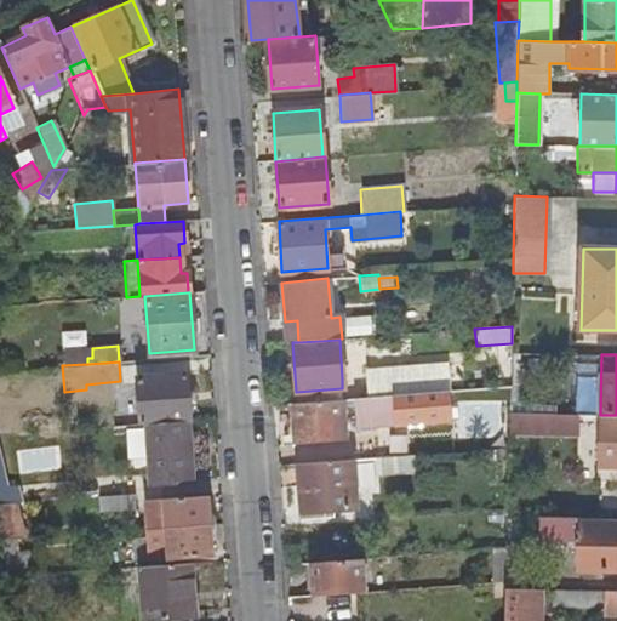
[(445,363),(366,370),(366,377),(369,398),(447,392),(445,363)]
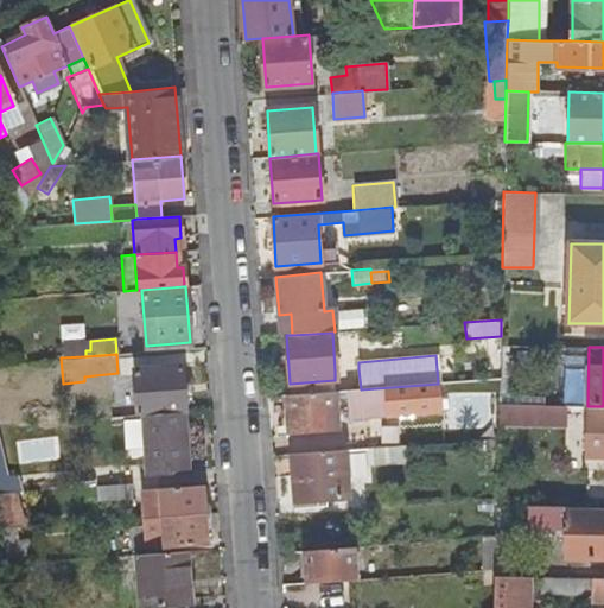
[(133,369),(137,415),(141,415),(184,411),(180,366),(133,369)]
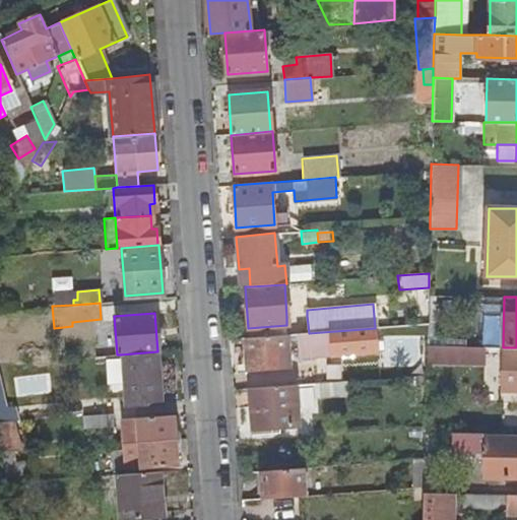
[(489,315),(489,338),(501,338),(501,315),(489,315)]
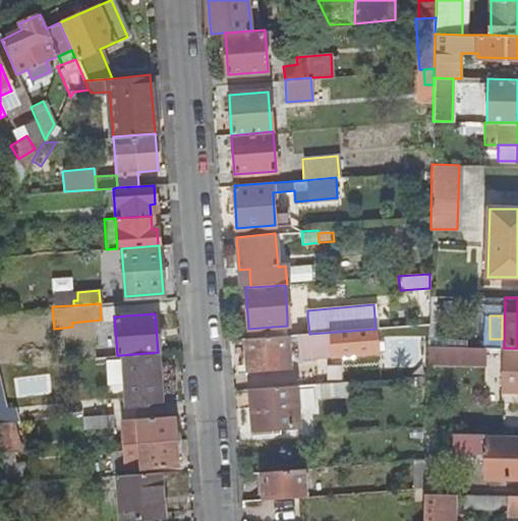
[(248,329),(249,338),(292,335),(298,335),(309,334),(307,316),(287,317),(287,326),(248,329)]
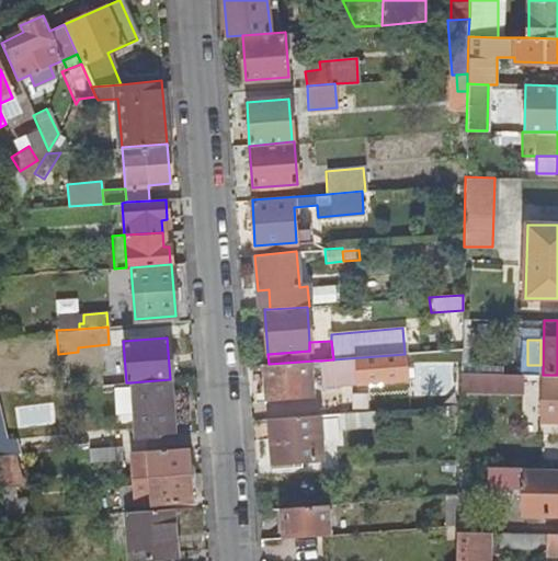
[(321,361),(323,386),(368,382),(368,390),(378,389),(378,381),(407,379),(405,354),(333,359),(321,361)]
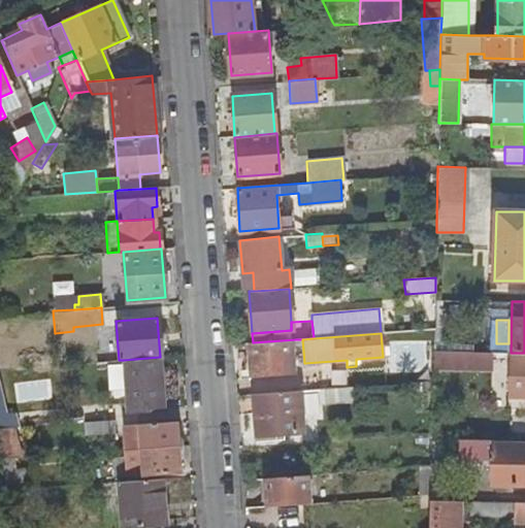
[(249,343),(251,376),(293,372),(293,367),(292,347),(297,347),(296,339),(253,342),(249,343)]
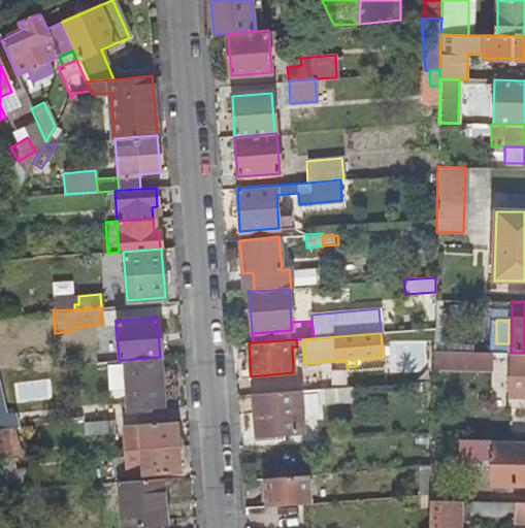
[(292,347),(293,367),(304,366),(304,363),(302,339),(296,339),(297,347),(292,347)]
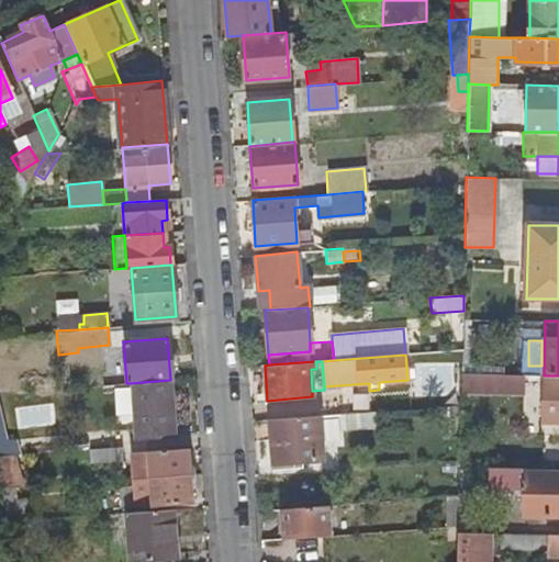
[(558,375),(544,375),(543,423),(558,423),(558,375)]
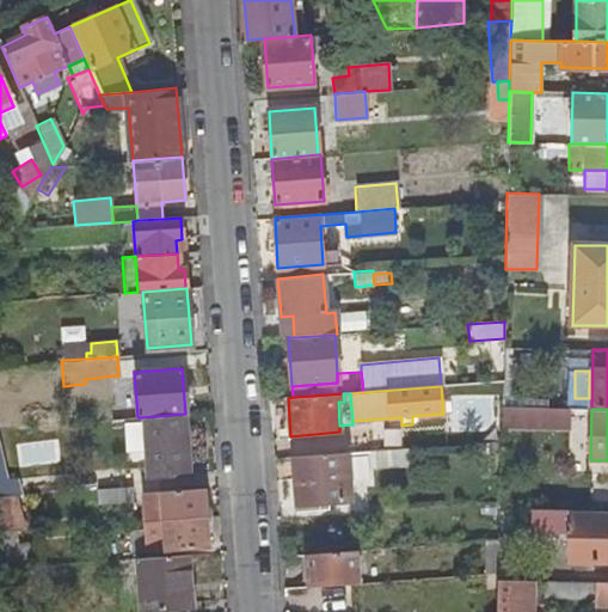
[(142,417),(147,476),(190,473),(185,414),(142,417)]
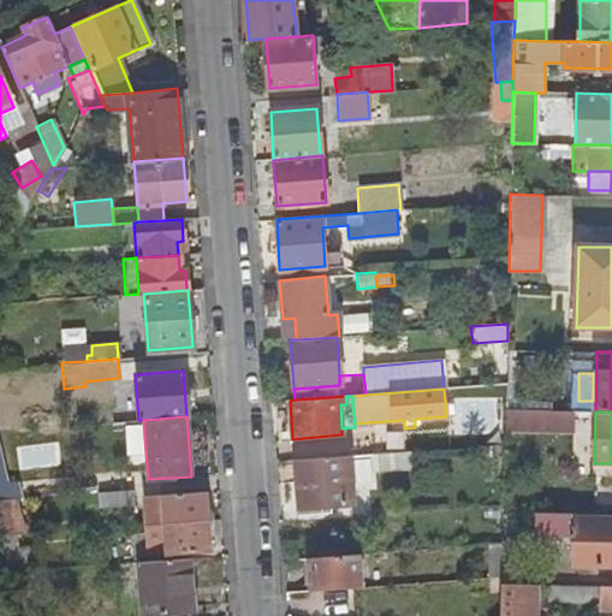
[(373,455),(374,471),(392,469),(391,452),(373,455)]
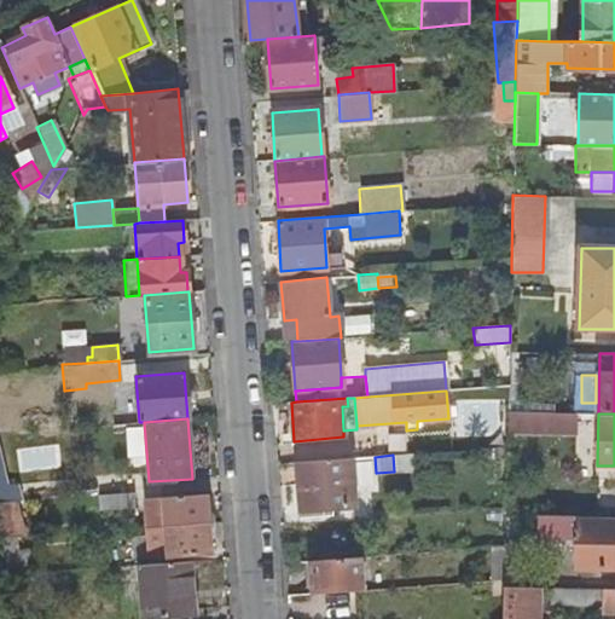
[(295,462),(299,512),(354,507),(350,458),(295,462)]
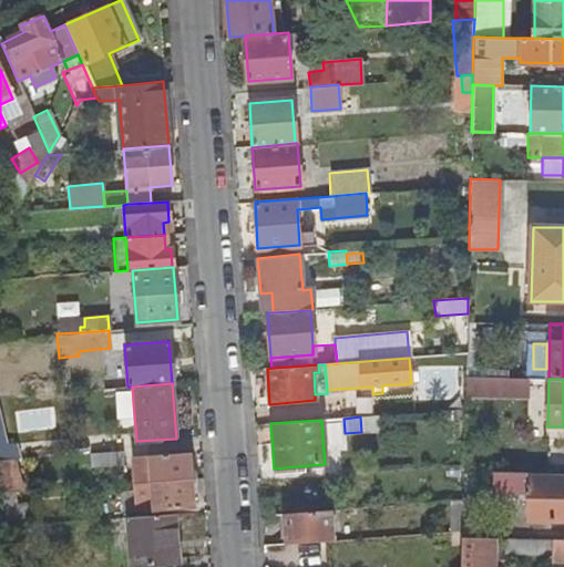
[(0,460),(11,459),(18,459),(13,442),(4,443),(1,429),(0,429),(0,460)]
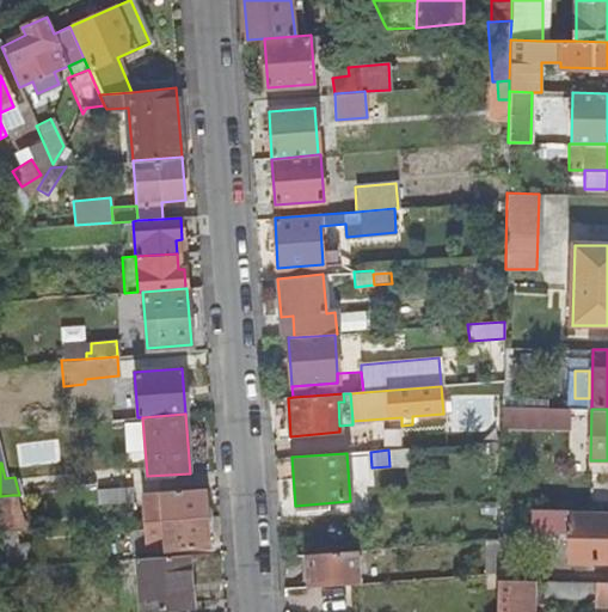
[(94,489),(96,503),(126,502),(124,488),(94,489)]
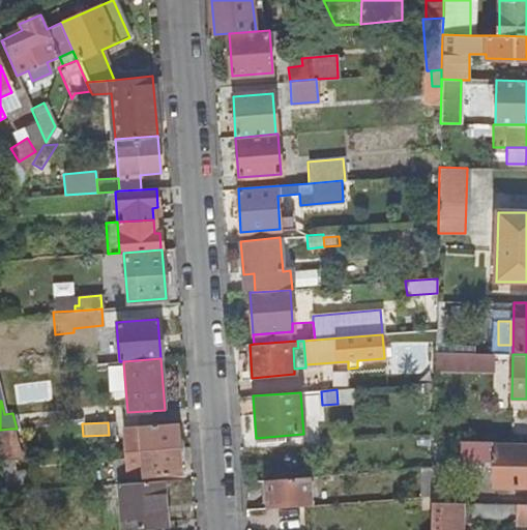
[(123,427),(124,451),(128,451),(177,447),(176,423),(123,427)]
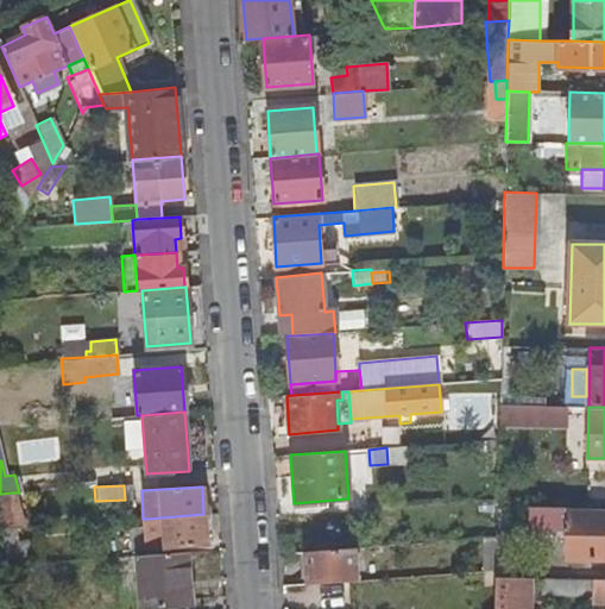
[(0,529),(12,528),(20,528),(12,493),(0,494),(0,529)]
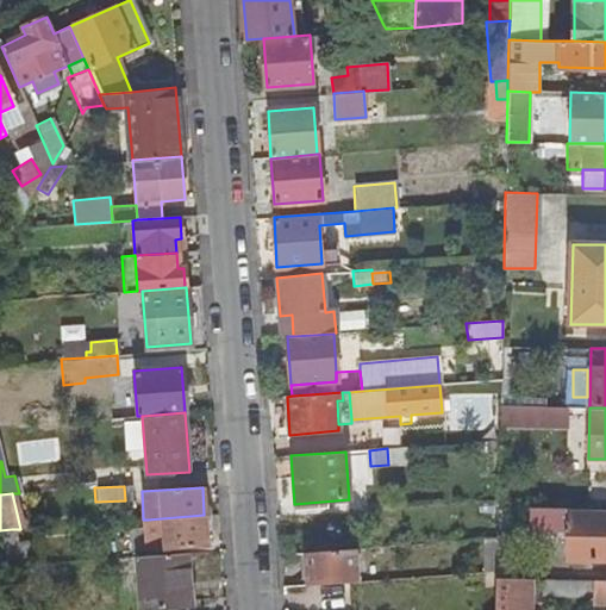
[(498,508),(498,521),(510,521),(510,508),(498,508)]
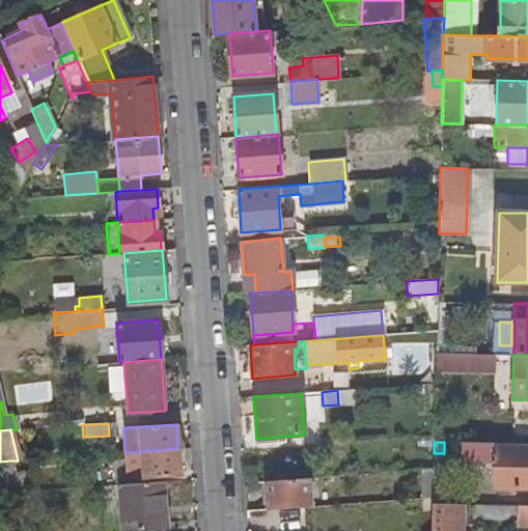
[(527,444),(462,443),(461,463),(495,464),(495,488),(512,490),(512,487),(527,486),(527,444)]
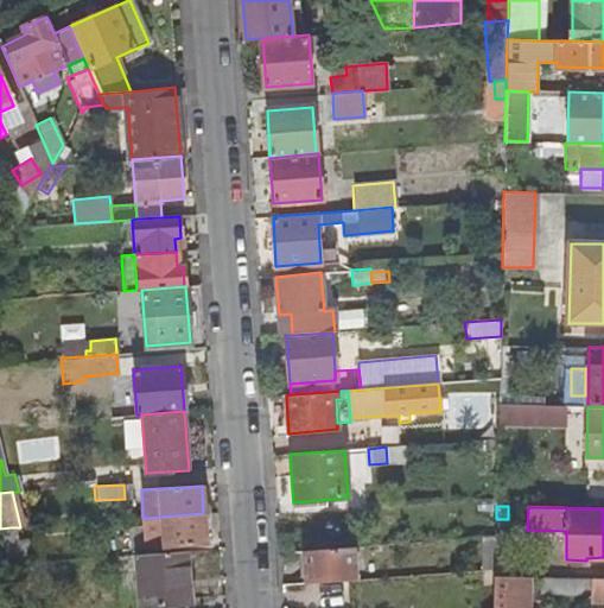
[(147,518),(148,526),(163,525),(164,546),(205,543),(203,513),(147,518)]
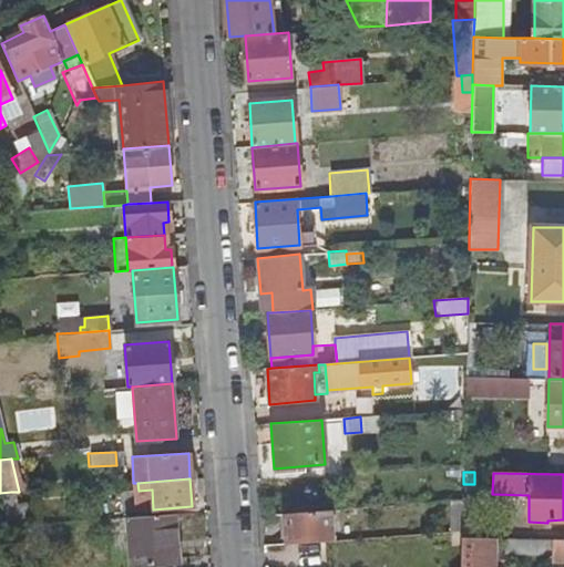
[(1,508),(6,525),(32,524),(26,502),(14,504),(11,492),(0,493),(0,505),(1,508)]
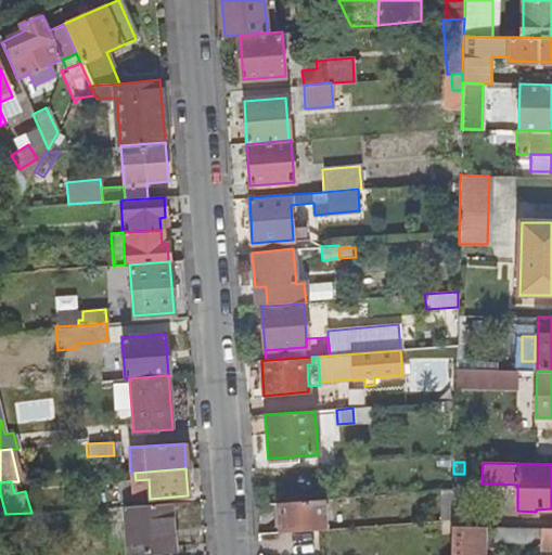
[(277,503),(279,531),(325,528),(323,499),(277,503)]
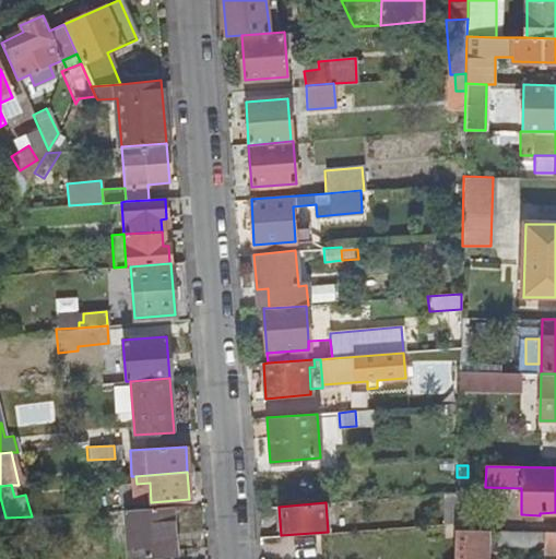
[(126,510),(129,557),(175,554),(173,507),(126,510)]
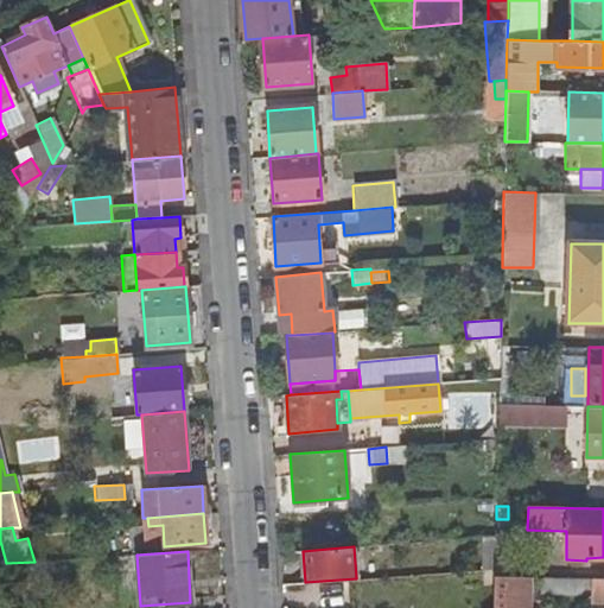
[(493,607),(529,607),(531,577),(494,576),(493,607)]
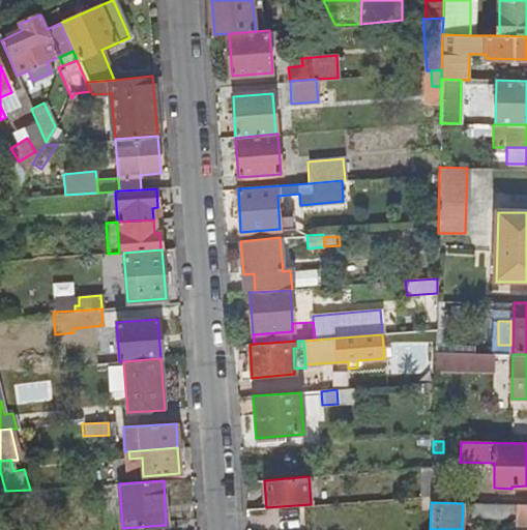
[(526,504),(467,503),(467,516),(516,518),(516,524),(526,524),(526,504)]
